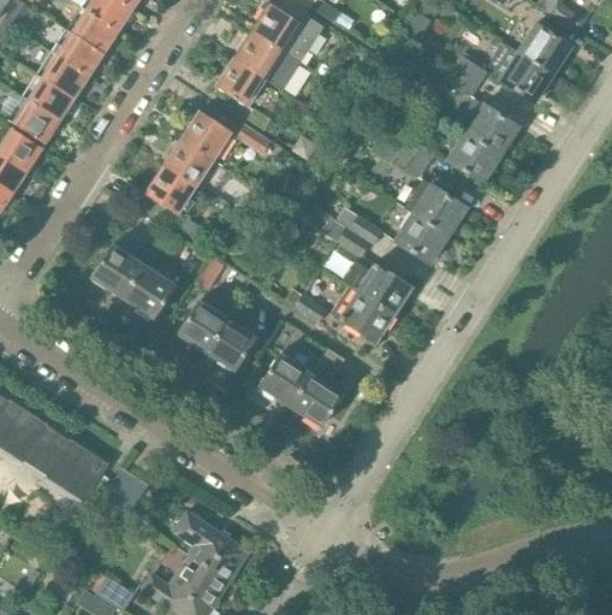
[(33,7),(22,0),(18,0),(5,22),(18,30),(33,7)]
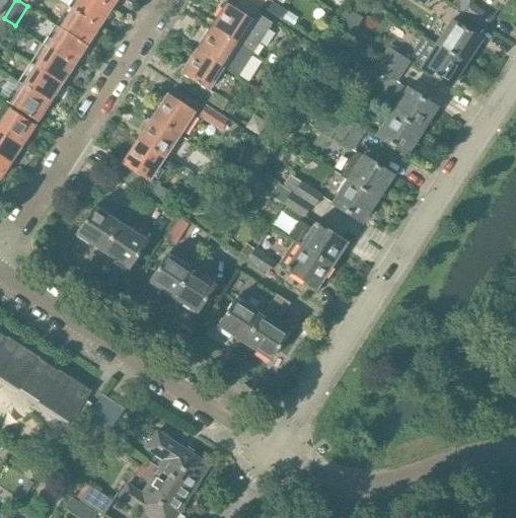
[(74,0),(70,7),(100,26),(105,18),(108,18),(112,12),(111,9),(113,7),(101,0),(74,0)]
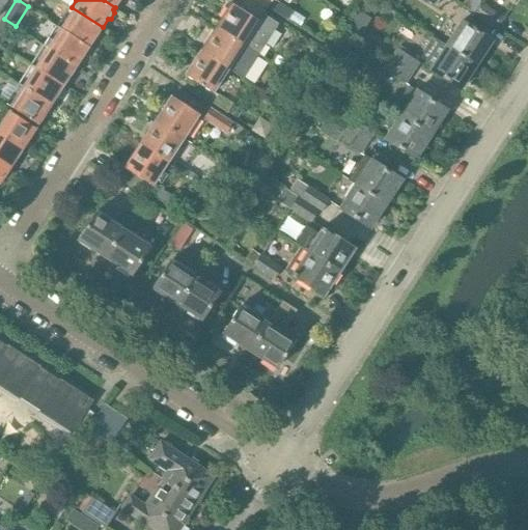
[(281,1),(275,10),(290,20),(297,11),(281,1)]
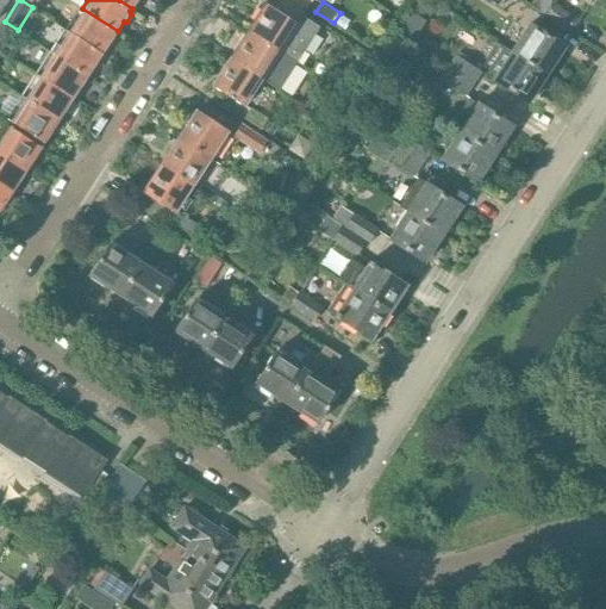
[(582,20),(555,2),(545,14),(574,33),(582,20)]
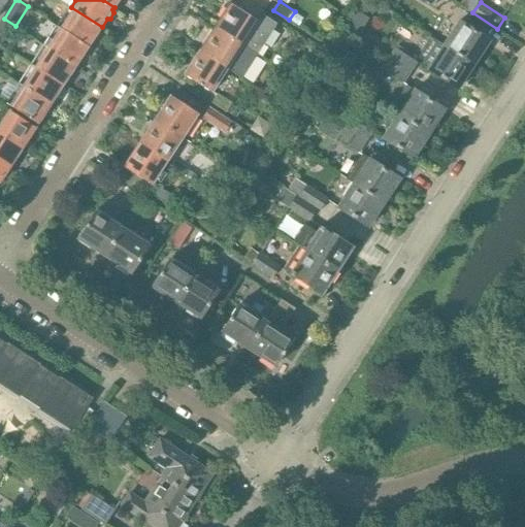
[(218,27),(259,55),(279,24),(265,14),(261,21),(233,3),(218,27)]
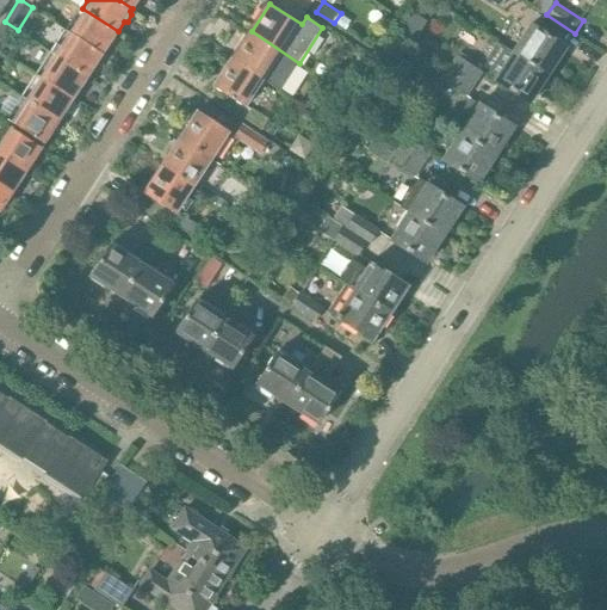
[(82,8),(68,30),(104,54),(110,44),(113,43),(117,36),(117,34),(118,31),(82,8)]
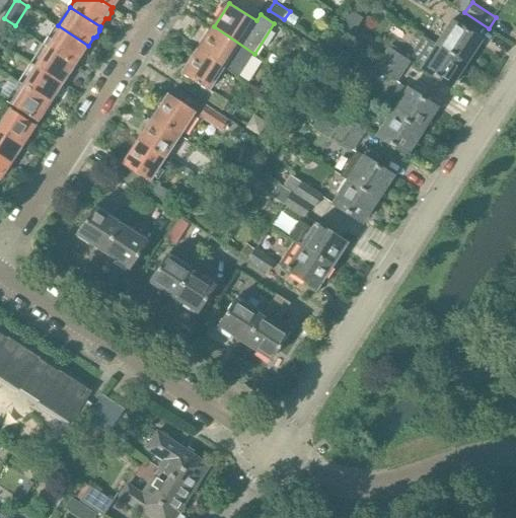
[(0,23),(0,39),(5,42),(15,25),(4,18),(0,23)]
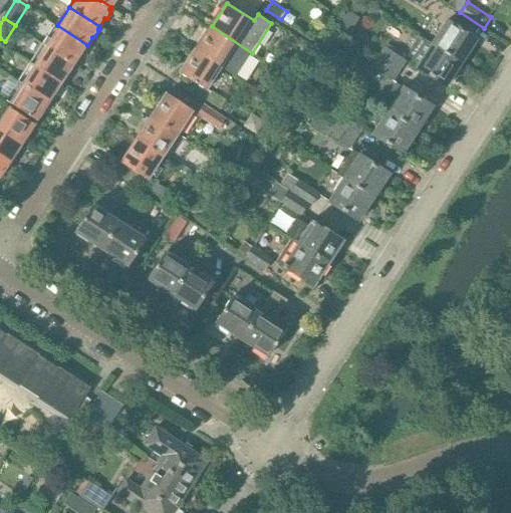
[(437,44),(462,61),(478,37),(452,20),(437,44)]
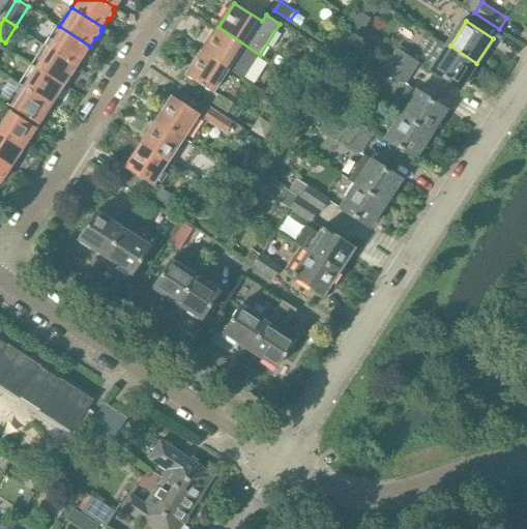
[(59,26),(47,46),(77,65),(83,57),(85,57),(89,51),(88,49),(90,47),(59,26)]
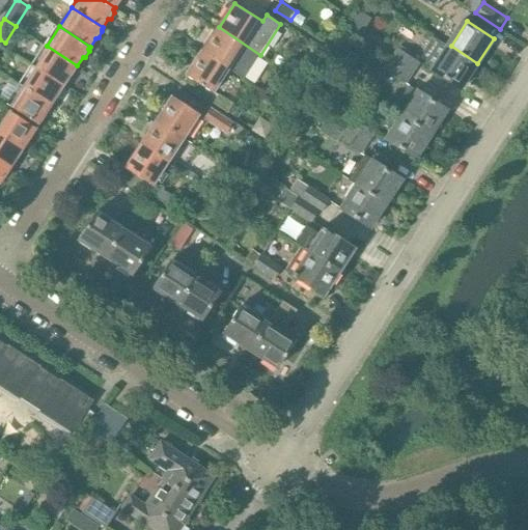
[(219,27),(203,50),(231,68),(246,78),(260,55),(219,27)]
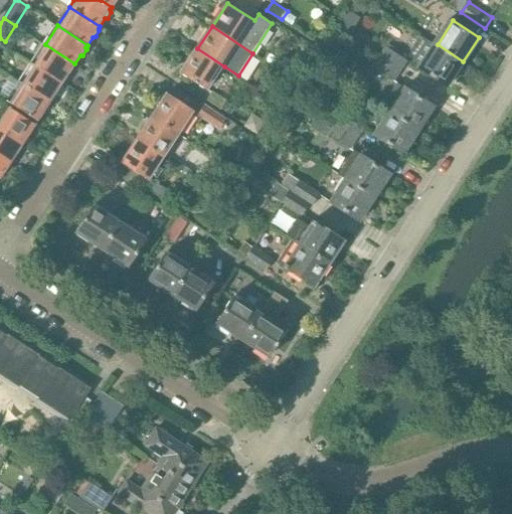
[(463,61),(438,44),(431,40),(415,63),(422,67),(421,67),(448,84),(463,61)]
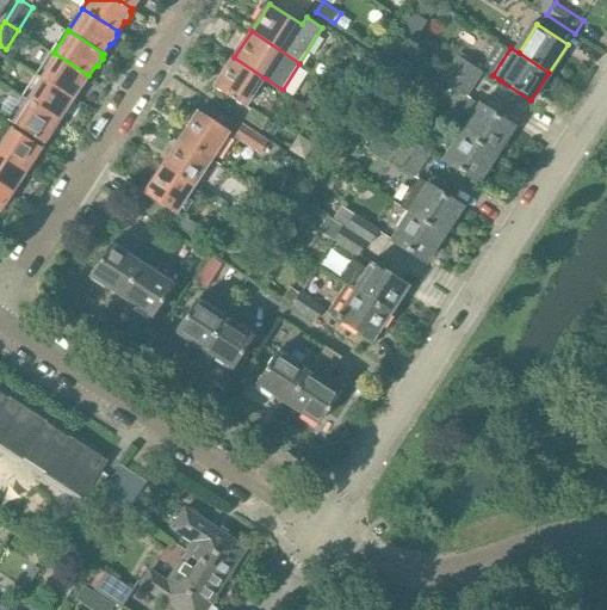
[(54,53),(39,75),(74,98),(81,88),(84,87),(88,81),(87,78),(88,75),(54,53)]
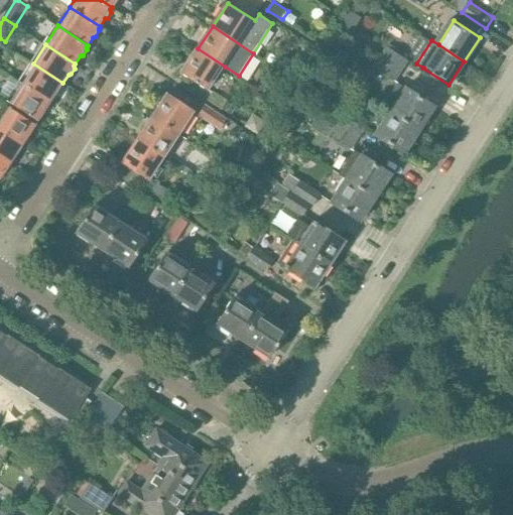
[(411,60),(387,46),(381,56),(404,72),(411,60)]
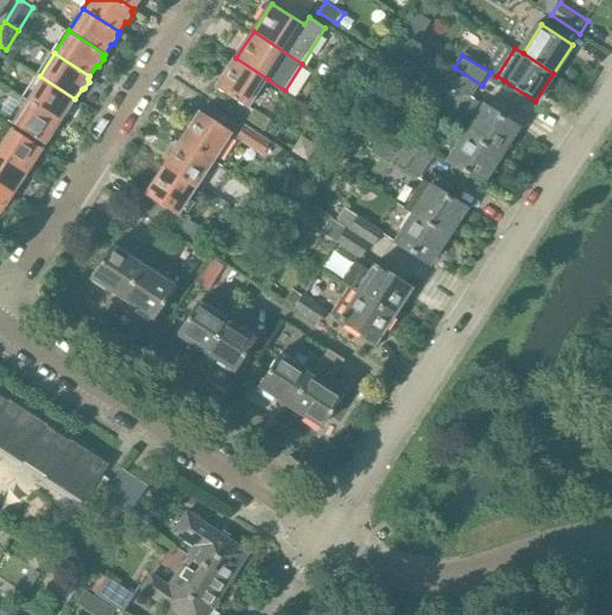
[(268,80),(236,58),(218,86),(250,107),(268,80)]
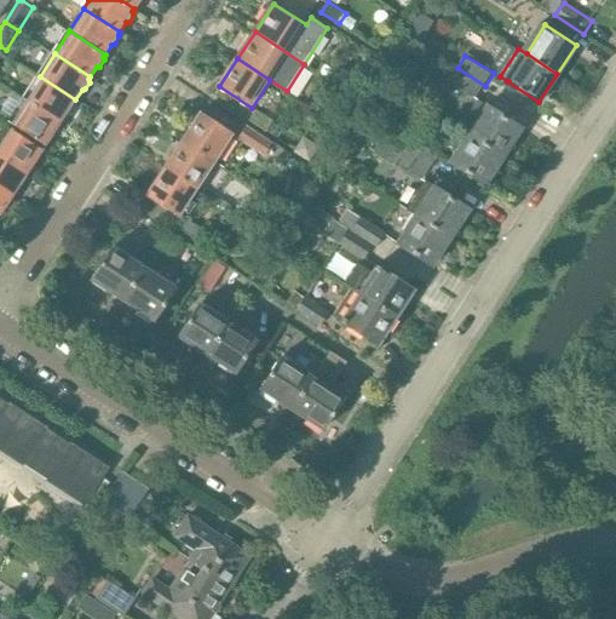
[(341,89),(351,96),(362,80),(344,68),(341,74),(326,63),(318,74),(341,89)]
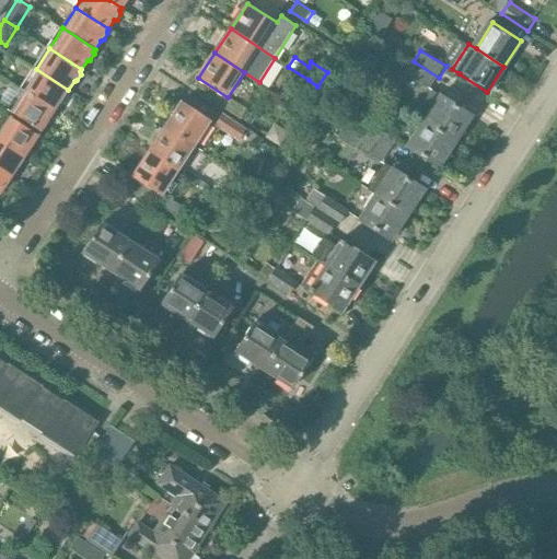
[(406,72),(431,89),(439,78),(414,61),(406,72)]
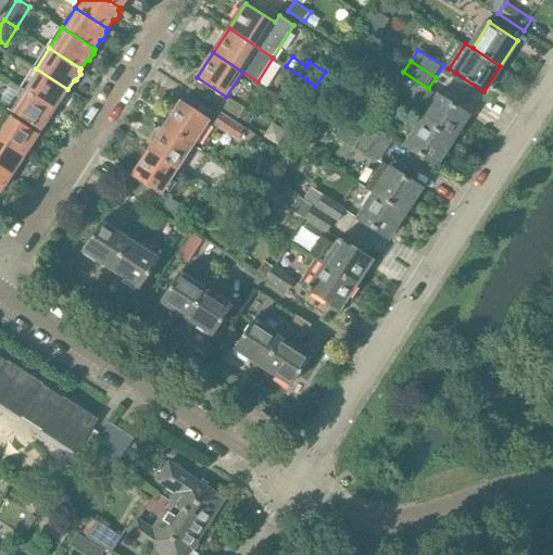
[(36,68),(23,88),(54,109),(60,101),(63,100),(67,93),(66,91),(67,89),(36,68)]
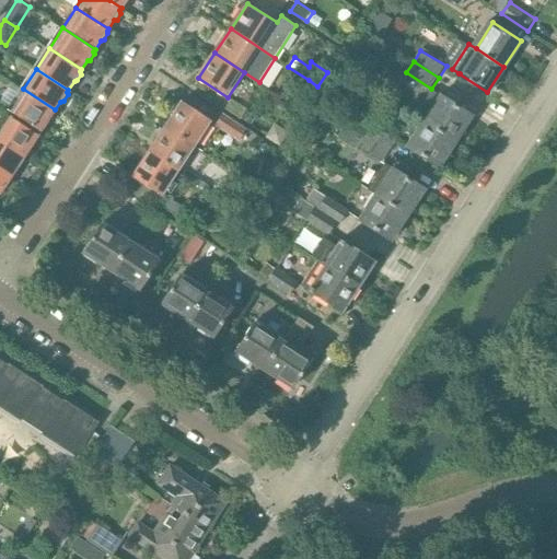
[(309,80),(302,90),(312,95),(317,86),(309,80)]
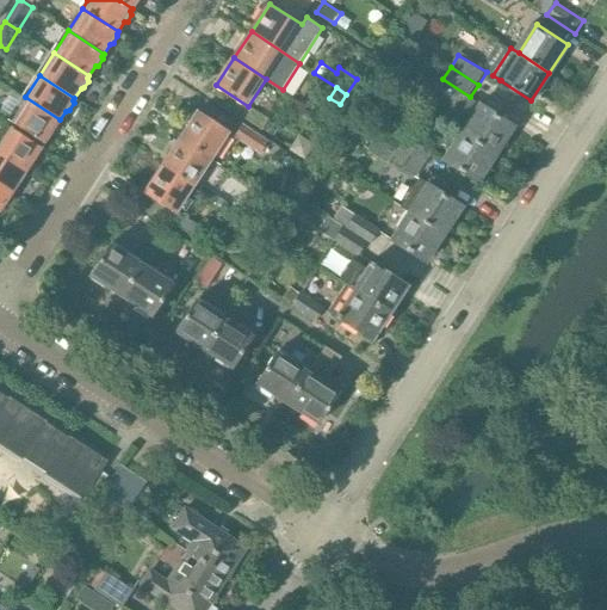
[(25,97),(10,119),(45,142),(47,140),(50,140),(55,133),(54,129),(60,119),(25,97)]
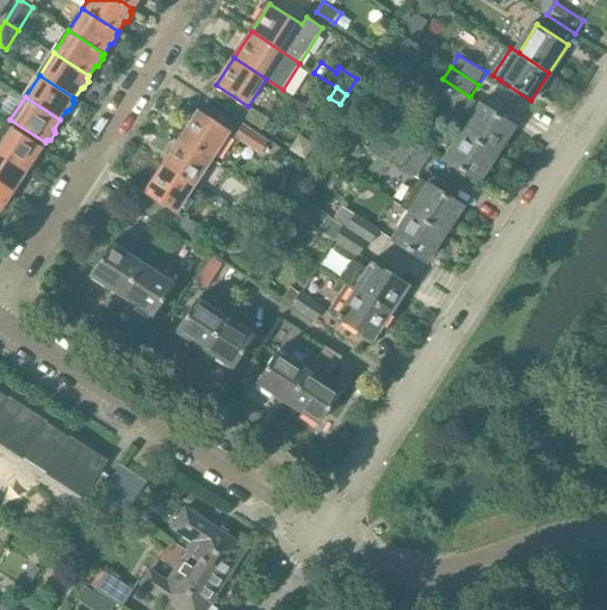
[(476,100),(458,127),(468,133),(466,134),(496,154),(515,124),(485,105),(484,105),(476,100)]
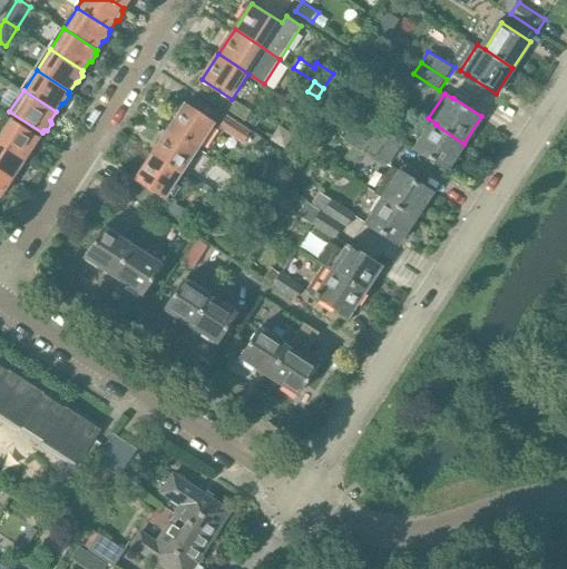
[(238,100),(232,111),(247,121),(254,110),(238,100)]
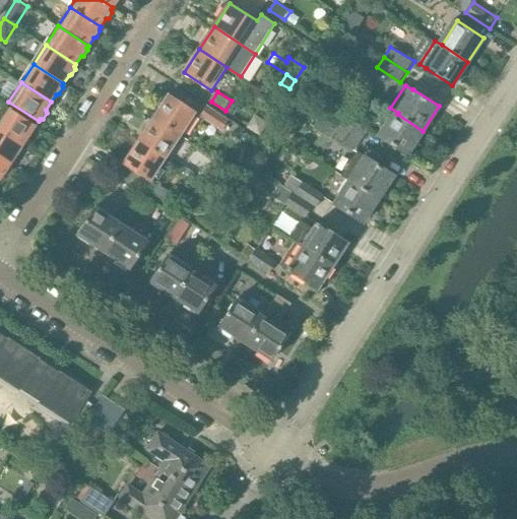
[(155,117),(182,135),(197,112),(171,94),(155,117)]
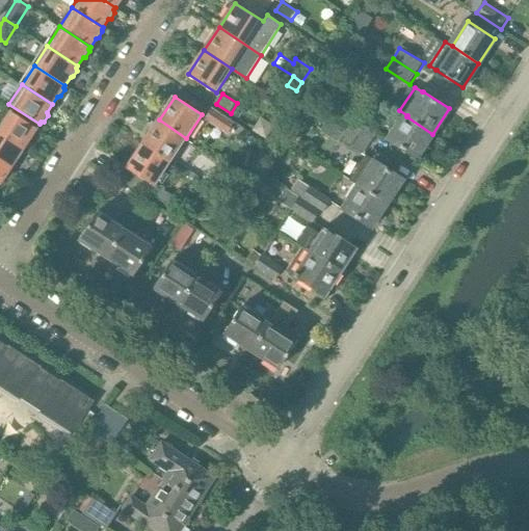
[(0,121),(0,132),(24,148),(29,139),(32,139),(35,133),(35,130),(36,128),(8,109),(0,121)]
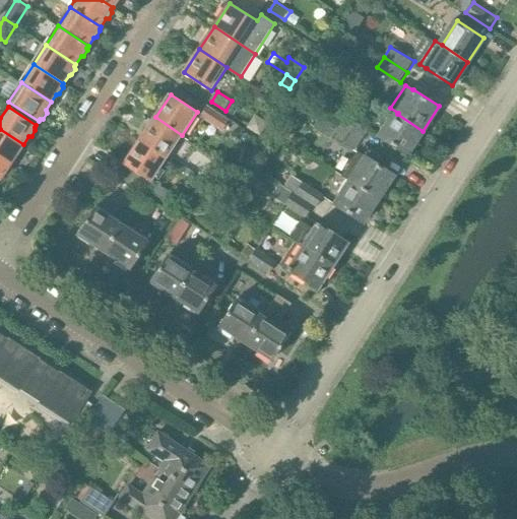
[(203,116),(224,130),(231,121),(208,107),(203,116)]
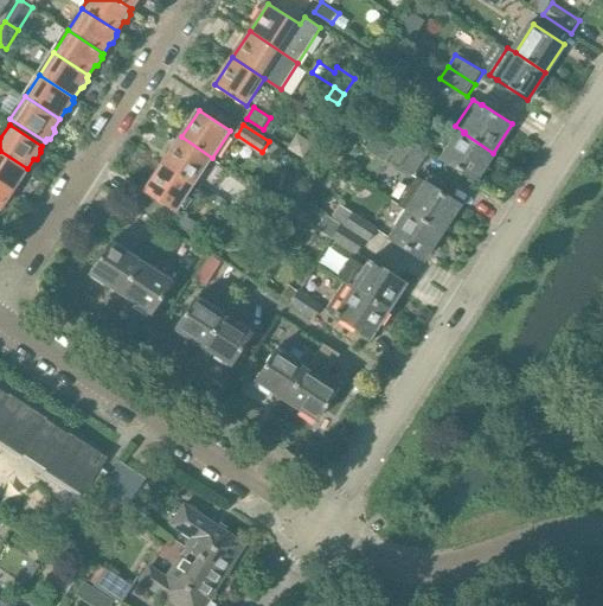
[(463,133),(446,160),(476,179),(493,153),(463,133)]
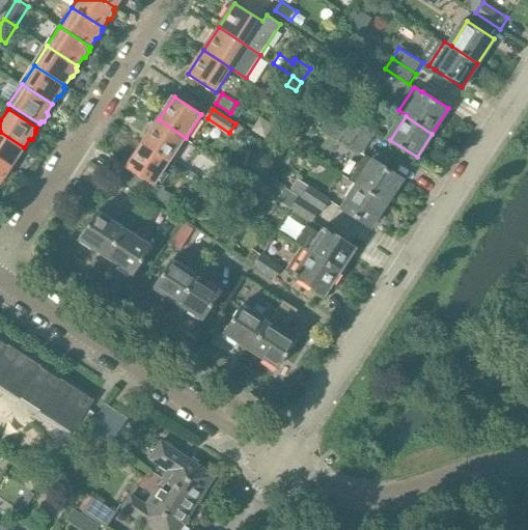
[(378,133),(353,117),(346,128),(370,143),(378,133)]
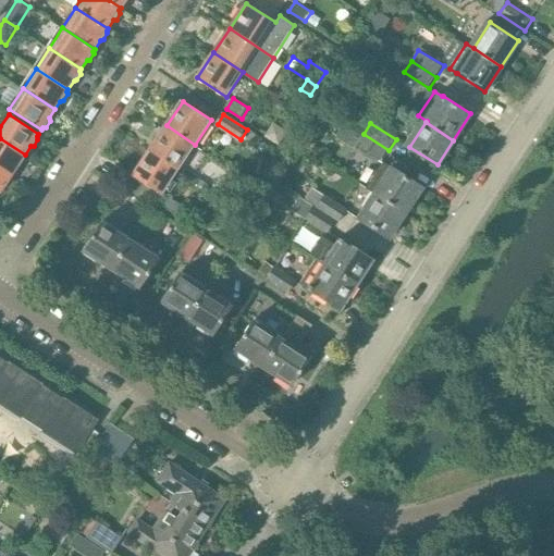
[(167,125),(150,150),(180,169),(195,145),(167,125)]
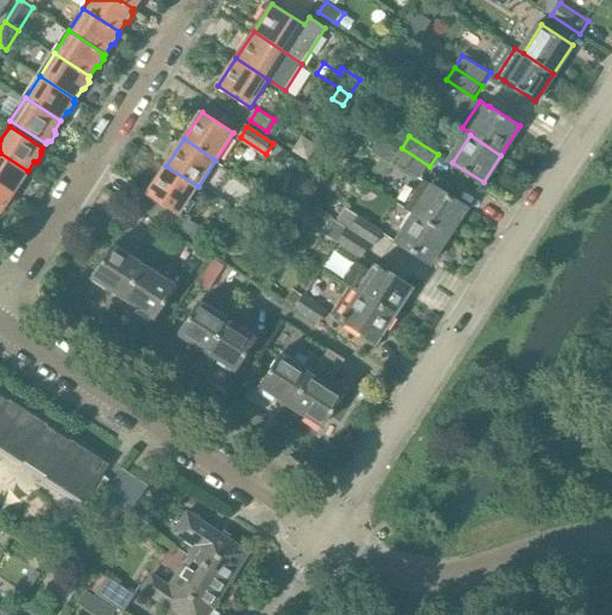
[(393,160),(422,178),(429,166),(402,148),(393,160)]
